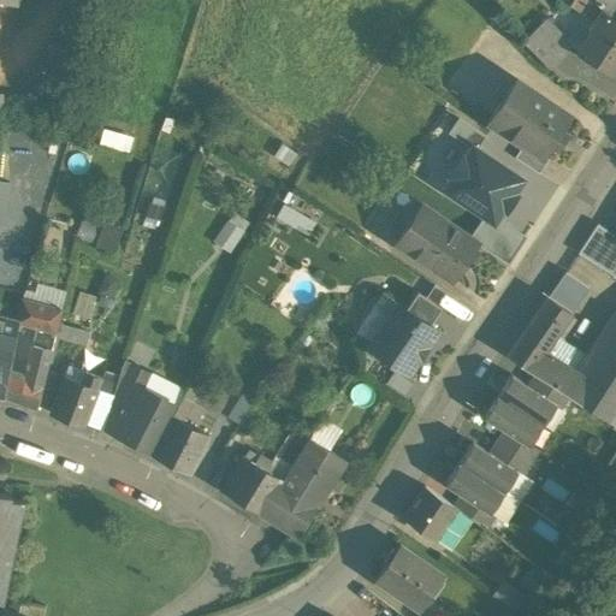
[(615,76),(615,22),(614,21),(592,0),(574,0),(569,7),(593,22),(588,29),(594,33),(579,55),(615,78),(615,76)]
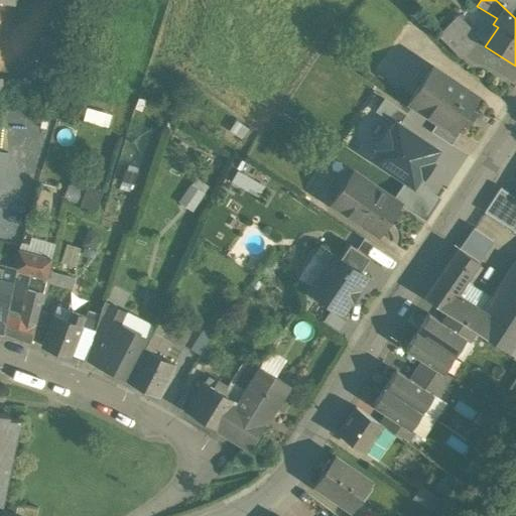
[(515,2),(513,0),(496,0),(514,17),(515,18),(515,2)]
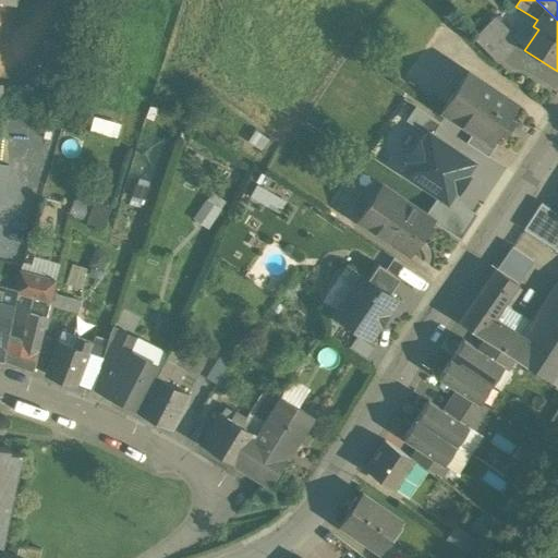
[(497,17),(474,40),(497,63),(519,40),(497,17)]
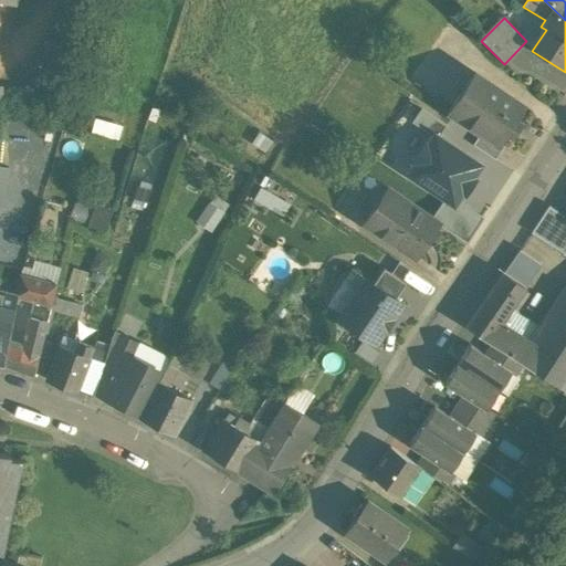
[(522,107),(474,75),(450,113),(481,133),(498,144),(505,132),(511,135),(520,123),(514,119),(522,107)]
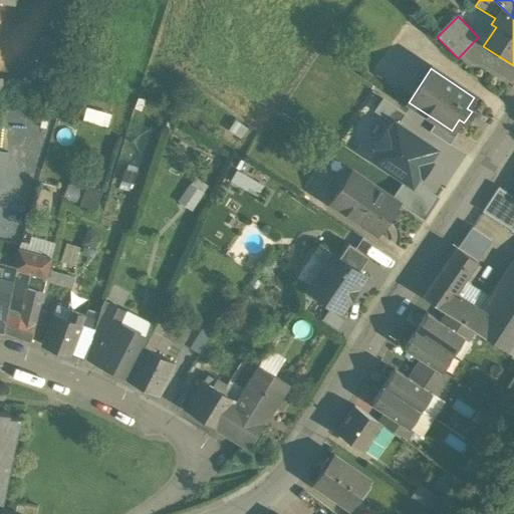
[(395,122),(398,125),(405,115),(380,99),(373,109),(395,122)]
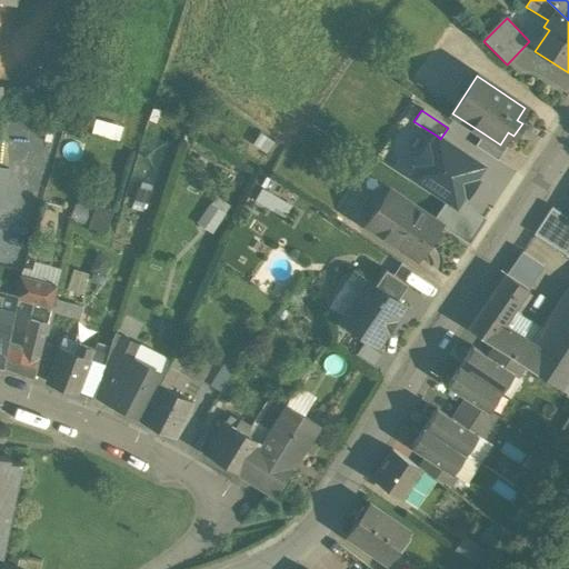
[(95,135),(120,140),(123,127),(97,121),(95,135)]
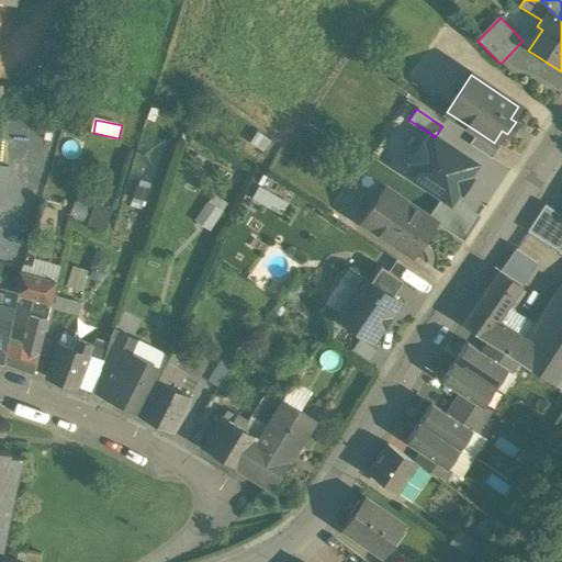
[(494,143),(478,132),(469,144),(491,159),(499,146),(494,143)]
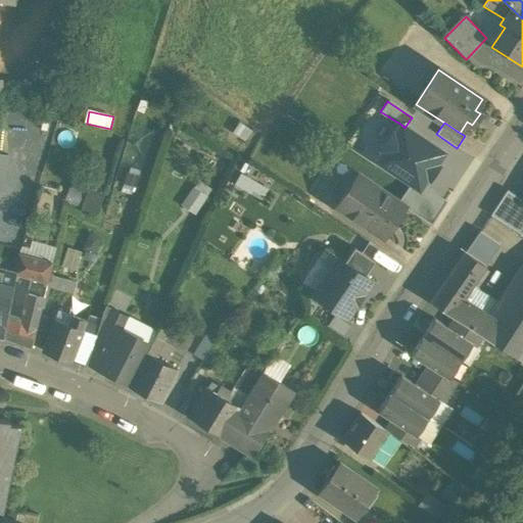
[(434,163),(441,152),(405,128),(401,125),(395,133),(393,131),(383,146),(386,148),(378,159),(413,183),(419,187),(421,184),(426,175),(429,177),(436,165),(434,163)]
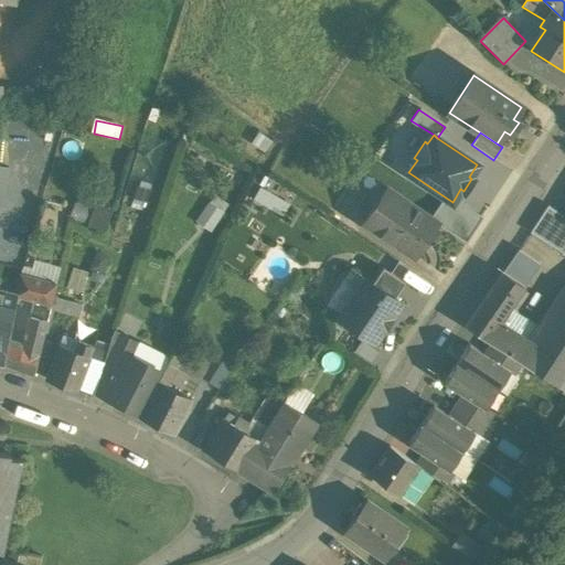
[(429,220),(387,191),(365,224),(414,258),(437,225),(429,220)]
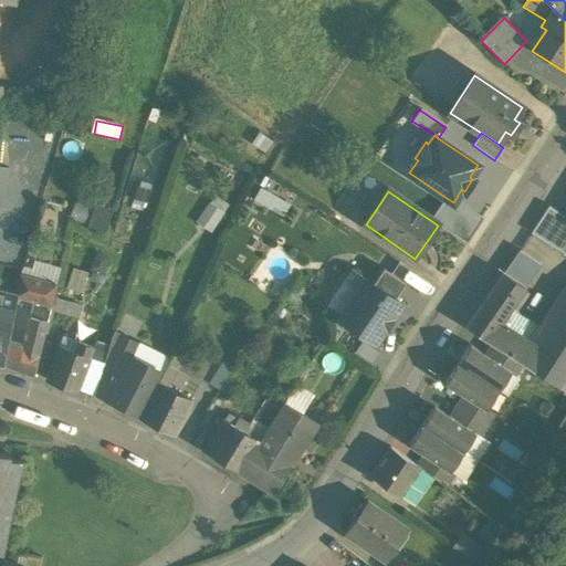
[(447,198),(438,208),(474,232),(483,218),(456,199),(453,202),(447,198)]
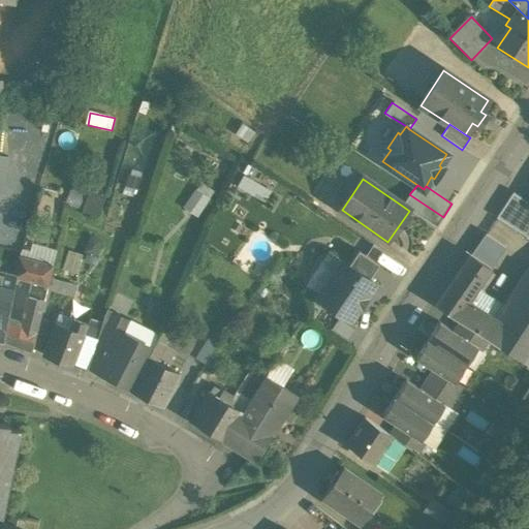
[(195,190),(184,209),(199,217),(210,198),(195,190)]
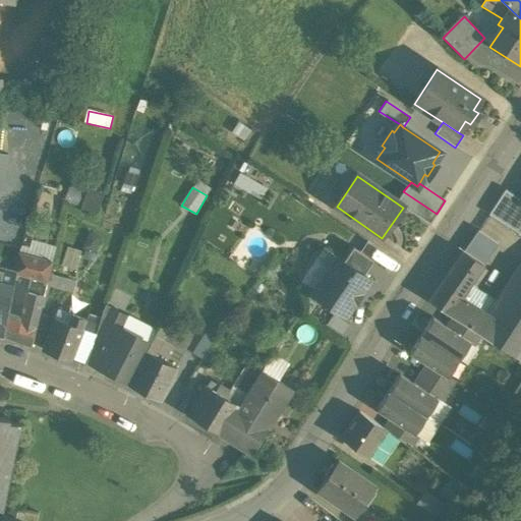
[(87,189),(80,208),(97,213),(104,194),(87,189)]
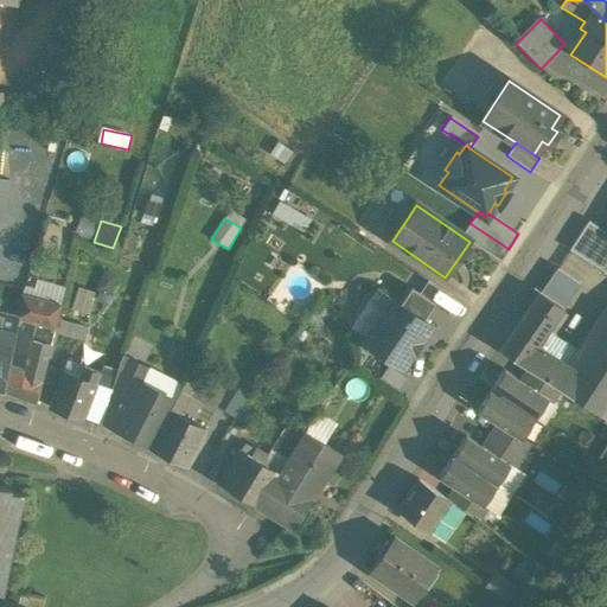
[(606,234),(588,222),(569,250),(605,274),(606,270),(606,234)]
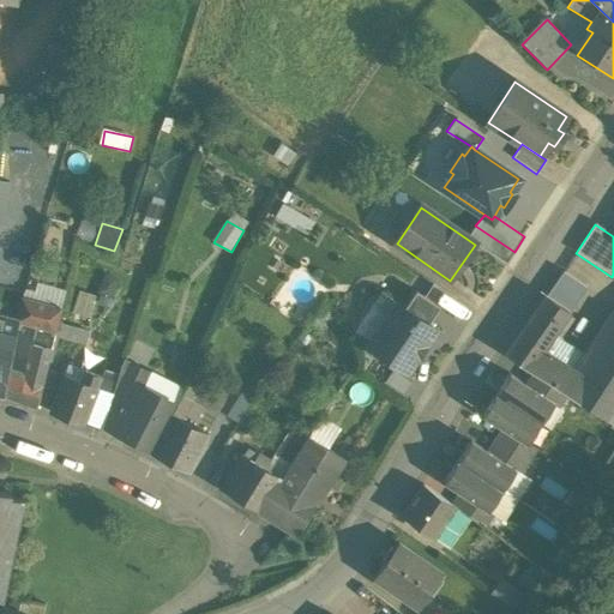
[(505,265),(515,252),(475,226),(467,239),(475,245),(505,265)]
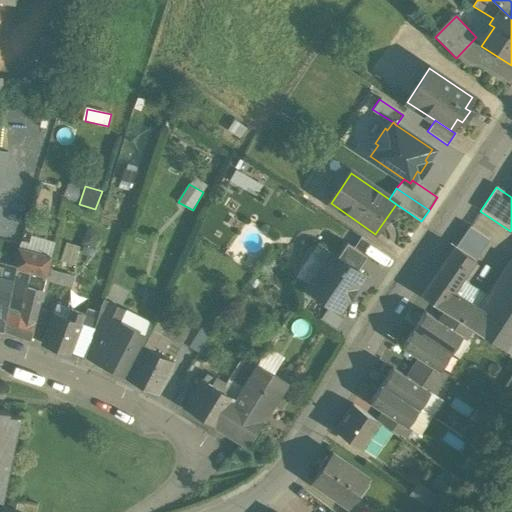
[(489,241),(469,228),(455,247),(475,261),(489,241)]
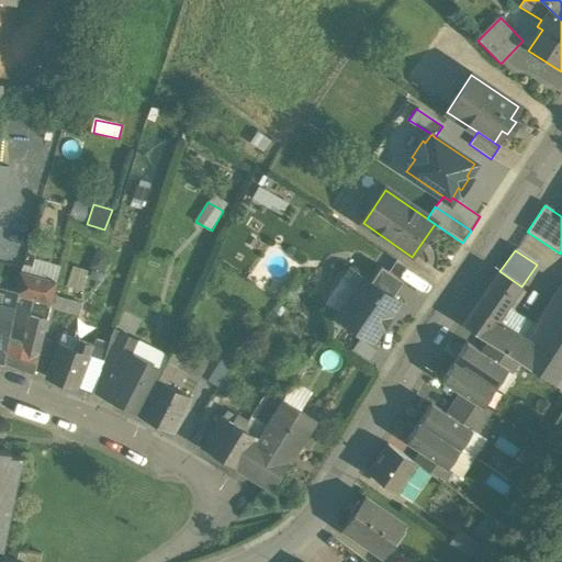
[(381,269),(371,283),(393,298),(403,282),(381,269)]
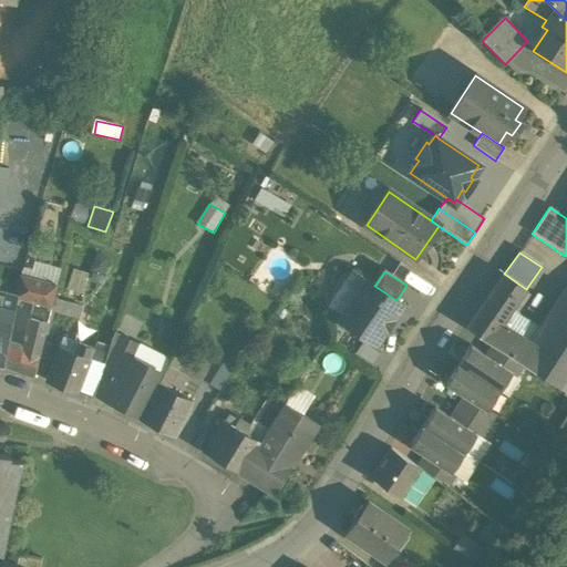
[(504,274),(467,328),(483,339),(484,338),(493,344),(525,364),(536,348),(502,325),(512,310),(526,289),(504,274)]
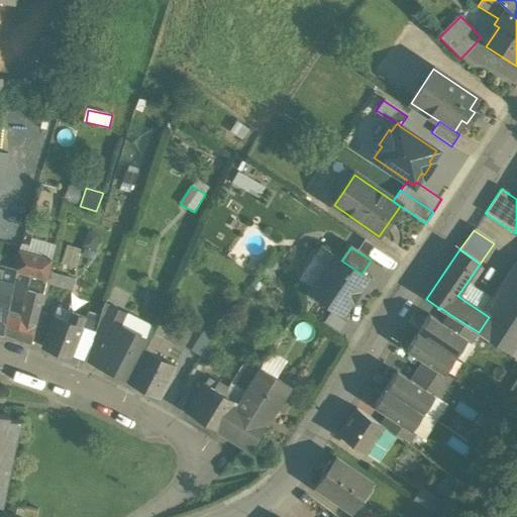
[(50,261),(19,253),(15,270),(14,272),(45,279),(50,261)]
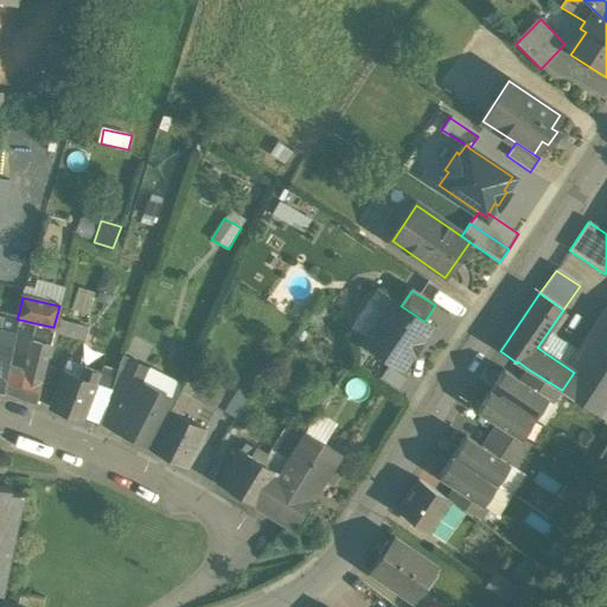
[(401,306),(391,301),(363,345),(403,371),(432,326),(425,321),(401,306)]
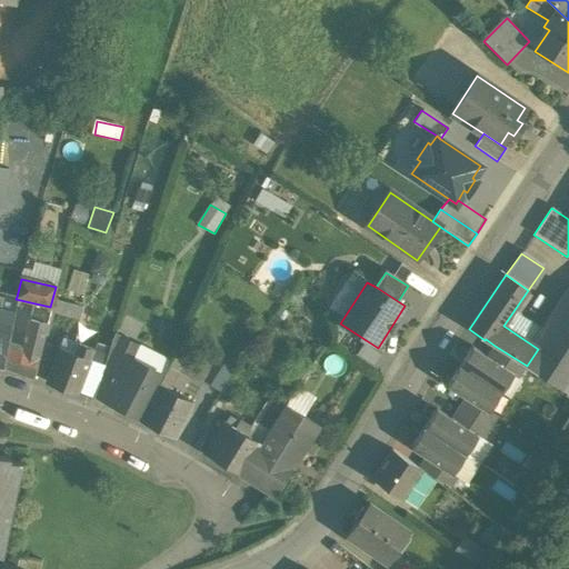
[(16,299),(0,293),(0,359),(3,360),(6,350),(16,299)]
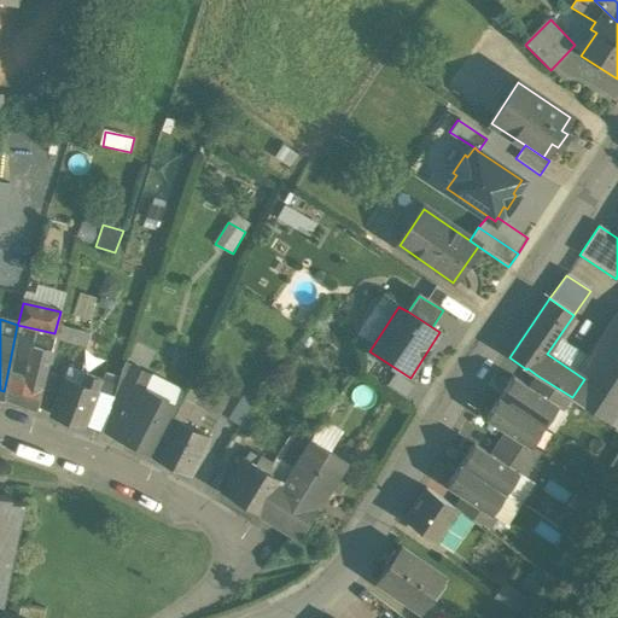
[(584,379),(572,397),(617,427),(617,426),(617,326),(595,362),(584,379)]
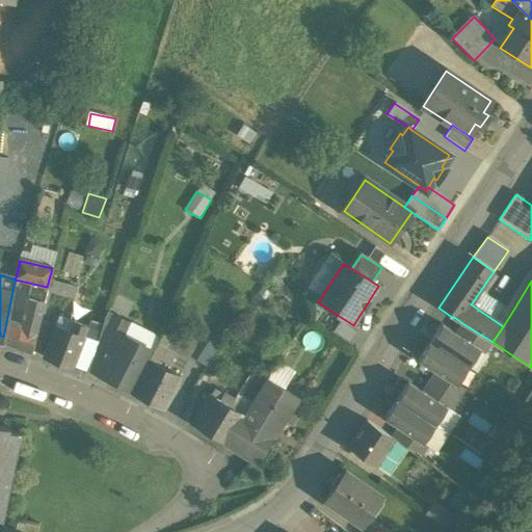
[(480,291),(471,304),(503,326),(512,312),(480,291)]
